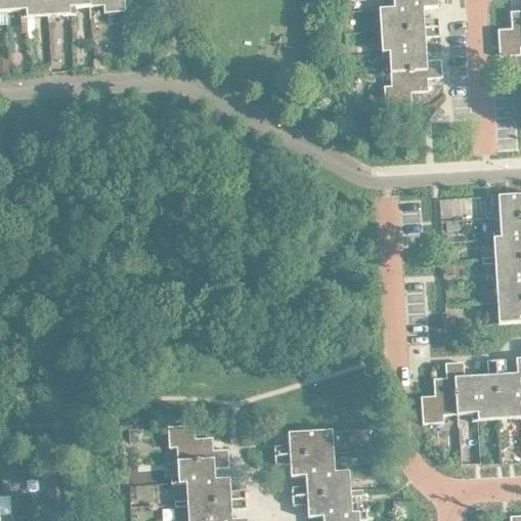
[(4,0),(5,8),(19,7),(19,14),(27,14),(25,0),(4,0)]
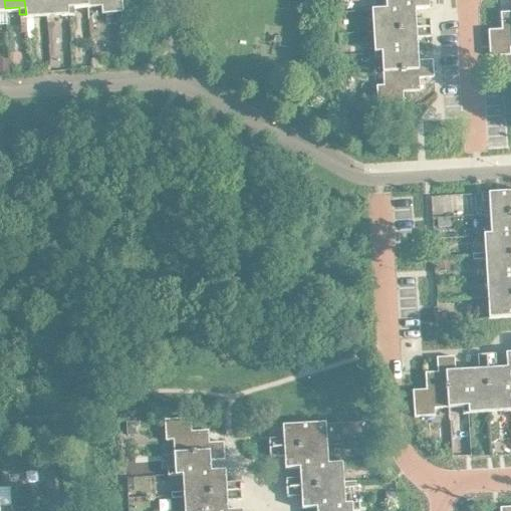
[(24,0),(26,14),(33,14),(32,6),(46,6),(45,0),(24,0)]
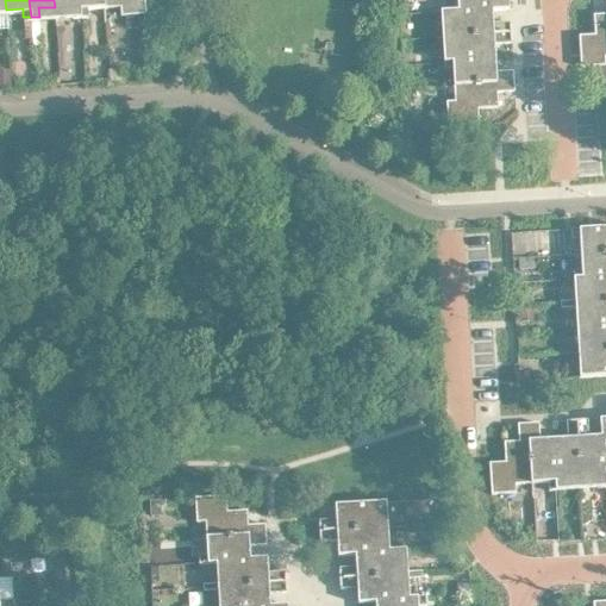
[(54,0),(55,7),(72,6),(72,14),(80,13),(77,0),(54,0)]
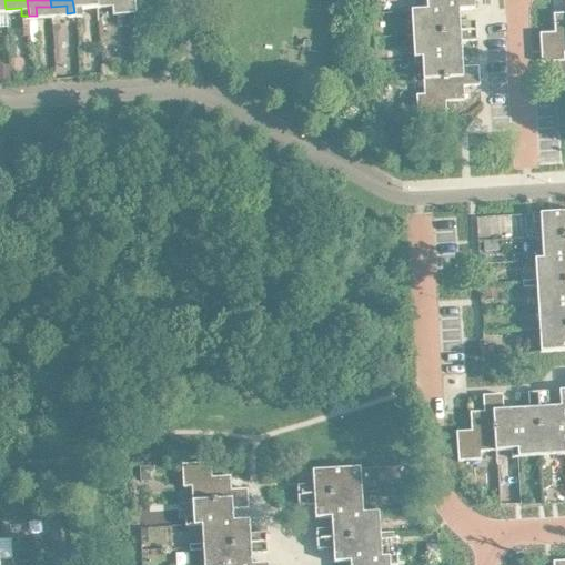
[(72,0),(74,12),(81,12),(81,4),(97,3),(96,0),(72,0)]
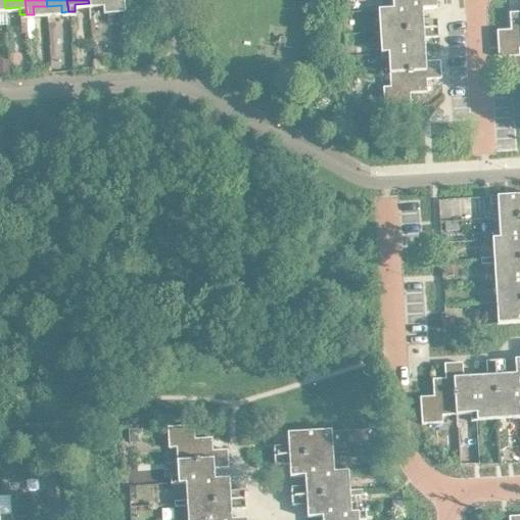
[(88,0),(89,3),(102,2),(103,9),(107,9),(122,8),(125,8),(124,0),(88,0)]
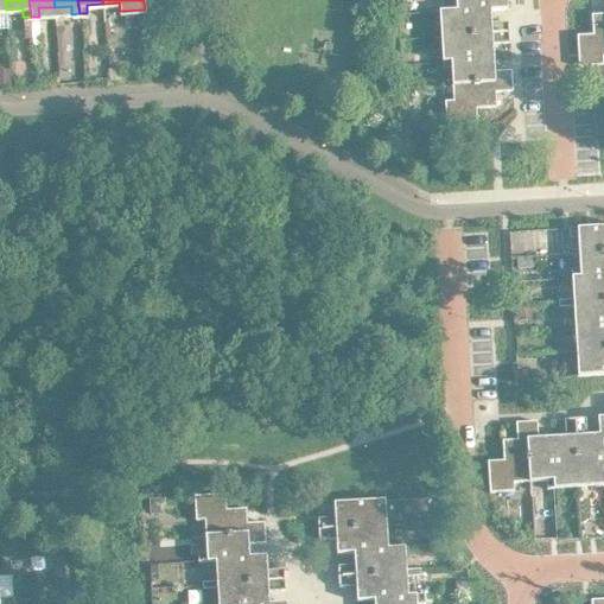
[(447,16),(449,32),(508,29),(508,18),(490,19),(490,6),(490,5),(456,7),(456,6),(438,7),(439,17),(447,16)]
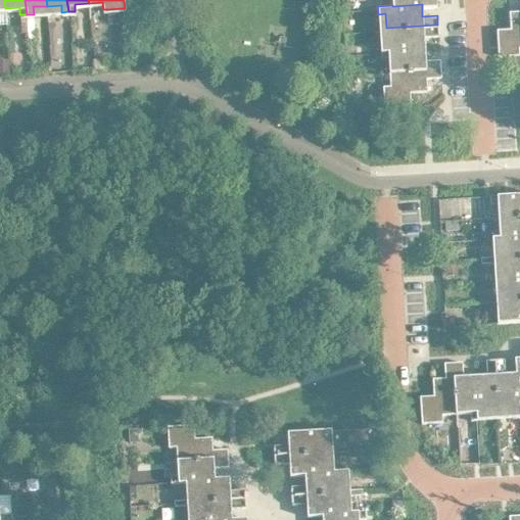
[(518,45),(519,44),(519,7),(509,9),(510,26),(495,27),(498,53),(519,52),(518,45)]
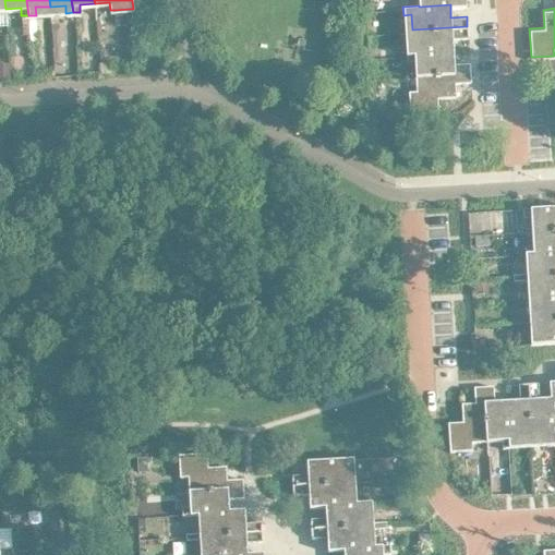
[(130,9),(115,10),(116,21),(130,20),(130,9)]
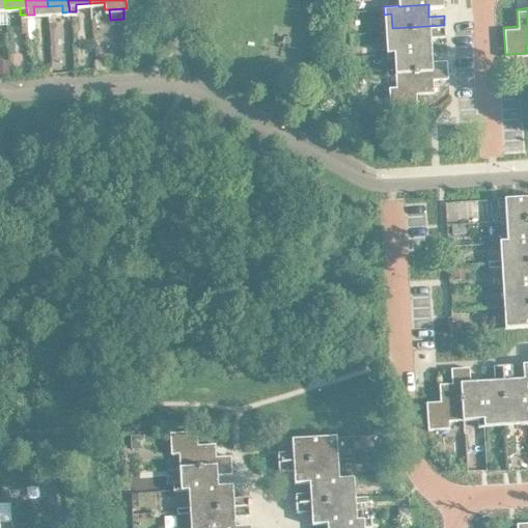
[(386,43),(386,50),(431,47),(429,34),(445,34),(444,25),(392,28),(393,43),(386,43)]
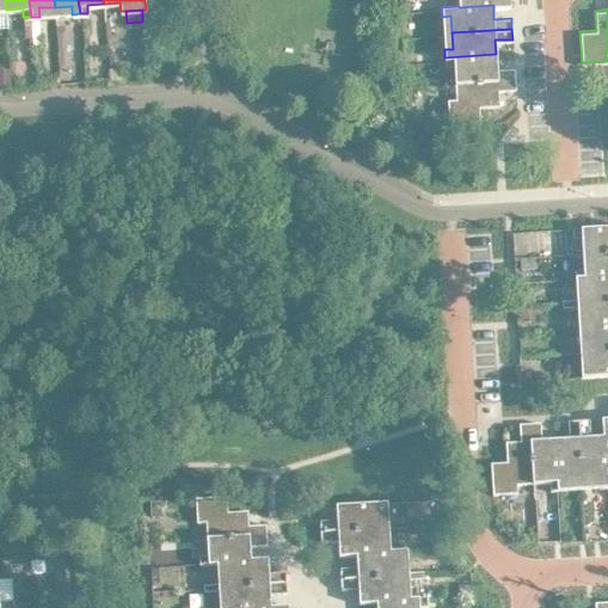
[(454,65),(455,81),(515,77),(514,67),(497,67),(496,54),(444,57),(444,65),(454,65)]
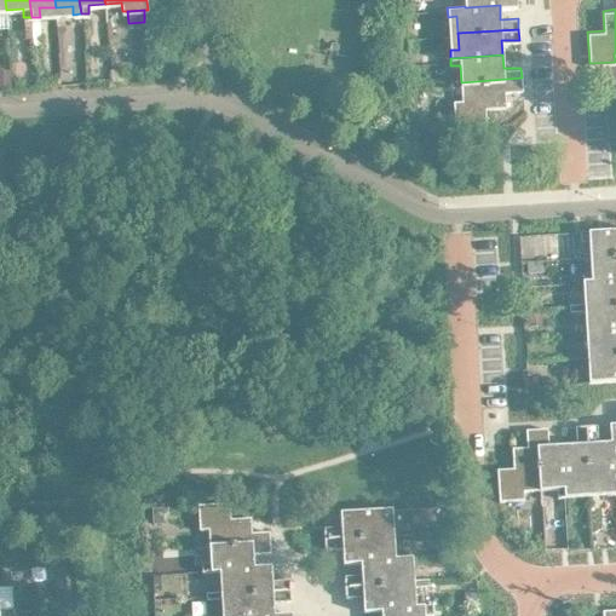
[(10,67),(0,67),(0,84),(11,84),(10,67)]
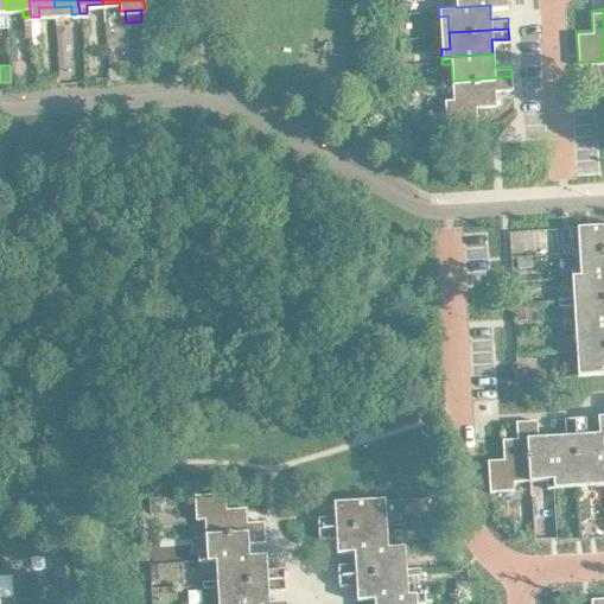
[(512,76),(452,81),(452,96),(444,97),(445,122),(477,120),(476,105),(496,103),(495,88),(512,87),(512,76)]
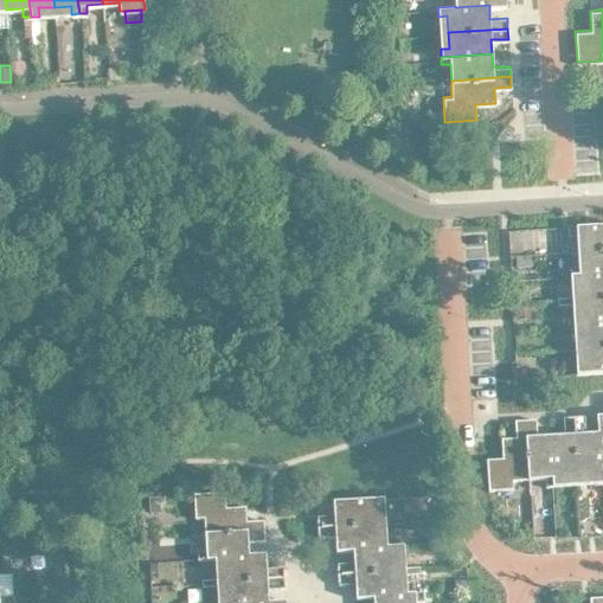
[(576,232),(577,249),(602,247),(602,222),(566,224),(568,233),(576,232)]
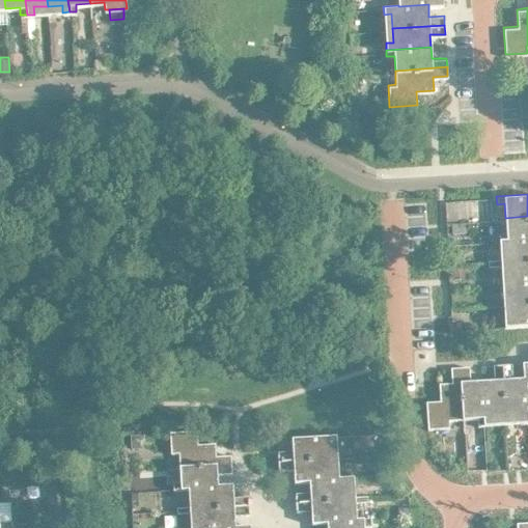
[(499,232),(499,240),(527,237),(527,216),(505,218),(506,232),(499,232)]
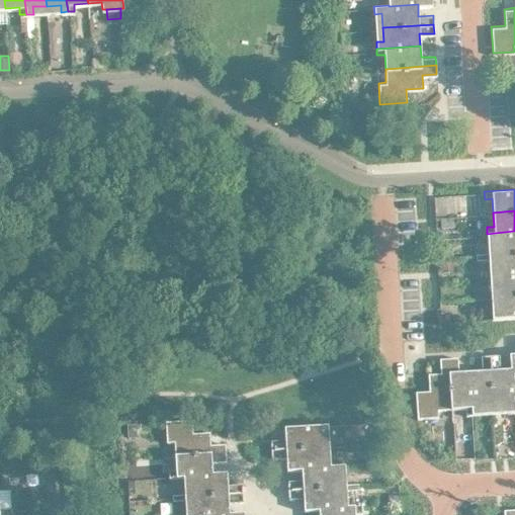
[(453,216),(440,216),(441,226),(453,225),(453,216)]
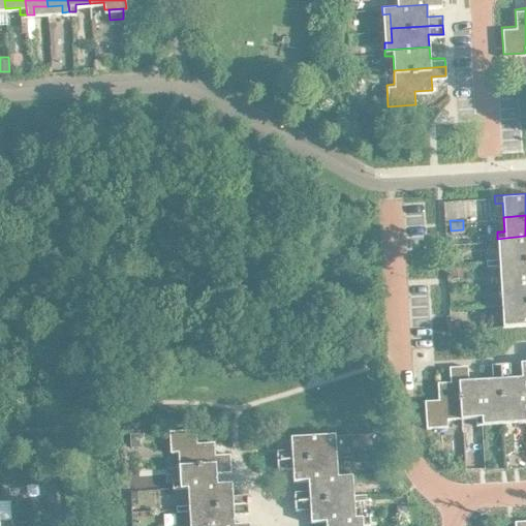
[(486,257),(486,260),(525,257),(525,236),(497,239),(498,256),(486,257)]
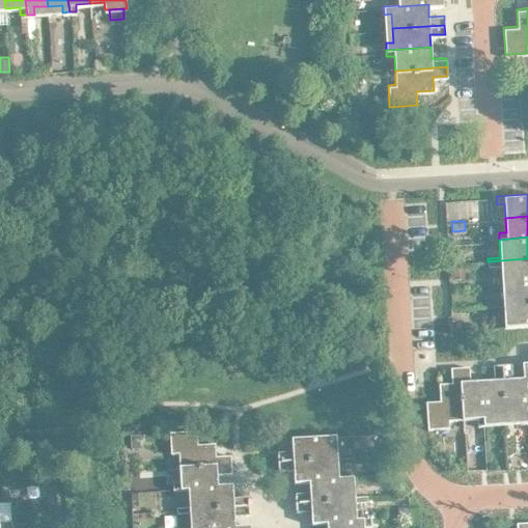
[(501,264),(502,281),(527,279),(527,258),(488,261),(489,265),(501,264)]
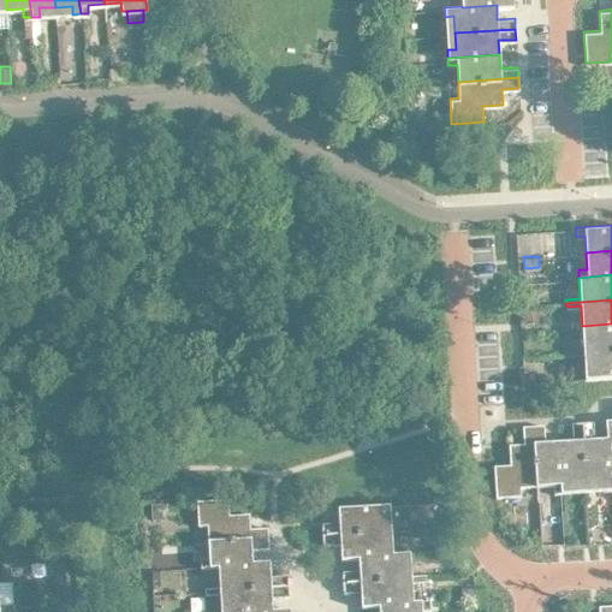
[(538,304),(523,306),(524,318),(539,318),(538,304)]
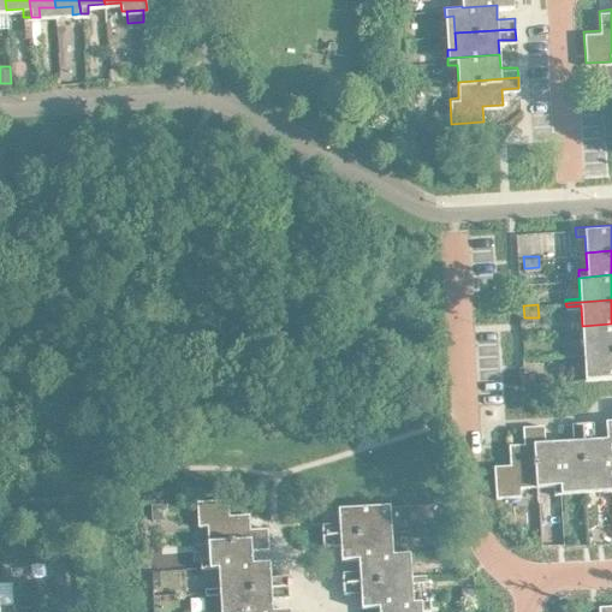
[(590,334),(592,350),(611,349),(611,324),(582,326),(582,334),(590,334)]
